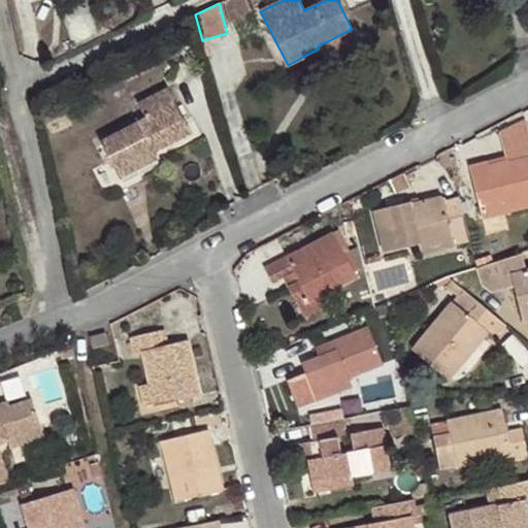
[(318,46),(319,48),(323,57),(358,40),(352,29),(318,46)]
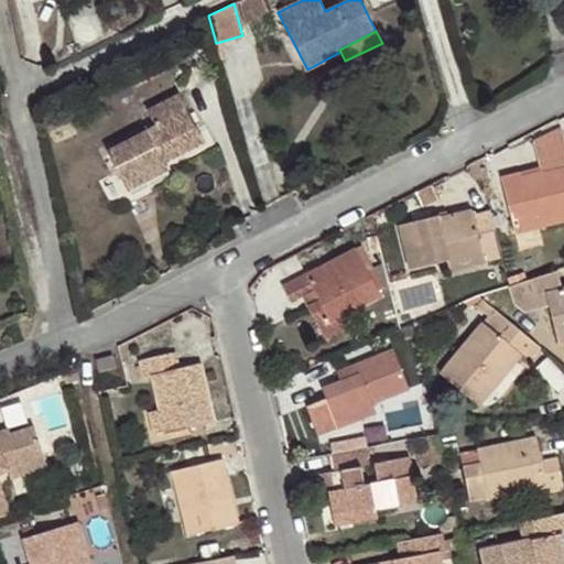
[(108,150),(123,179),(142,170),(148,181),(170,170),(165,162),(207,141),(181,93),(150,108),(156,125),(108,150)]
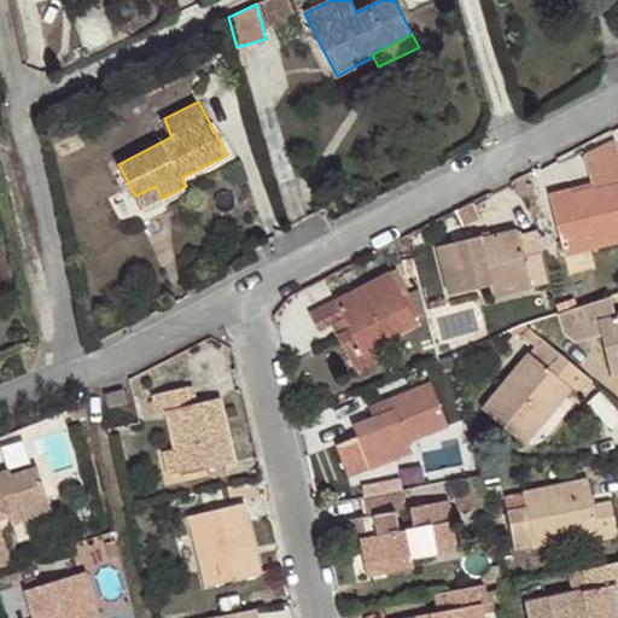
[(598,188),(617,182),(617,146),(616,139),(589,152),(598,188)]
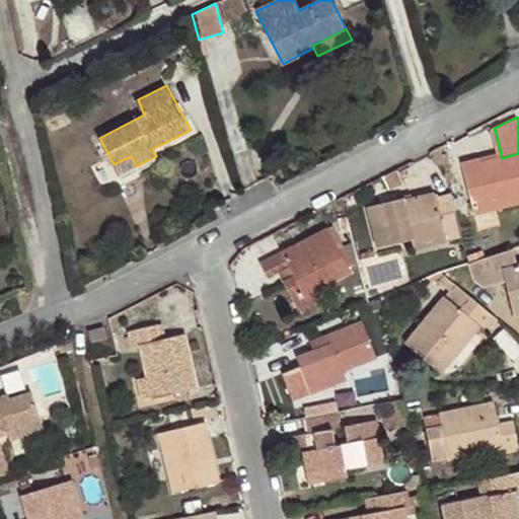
[(455,160),(451,142),(441,147),(445,162),(455,160)]
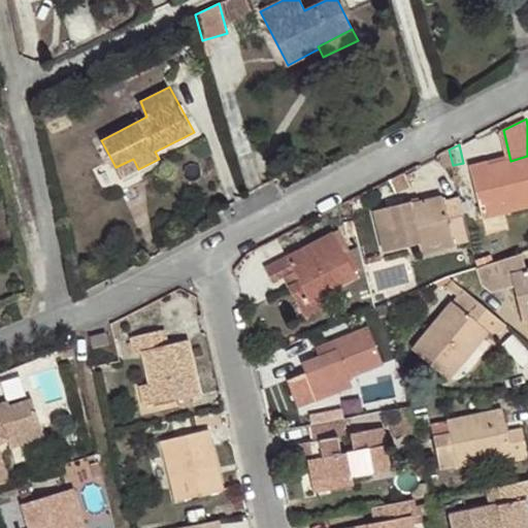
[(449,150),(439,154),(444,168),(453,165),(449,150)]
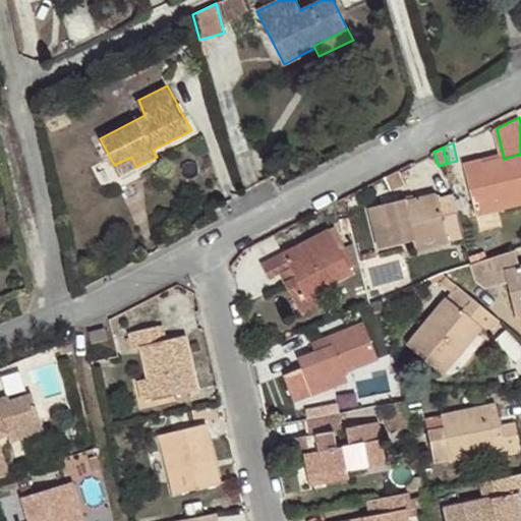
[(520,198),(520,154),(504,159),(484,164),(482,159),(465,163),(474,197),(476,210),(520,198)]
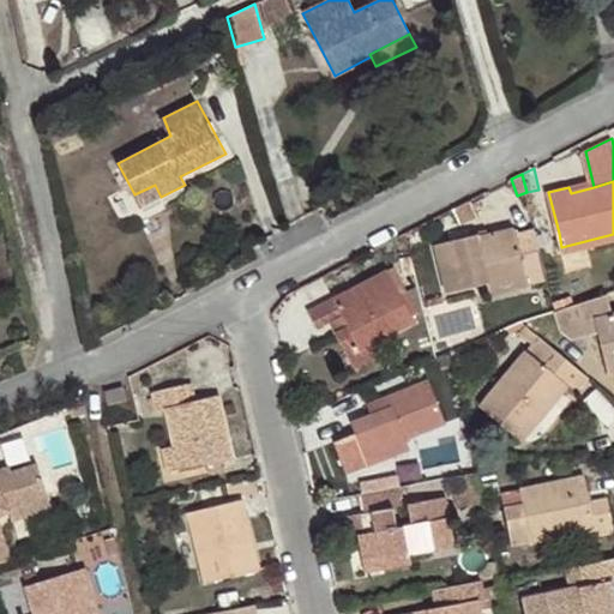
[(155,185),(134,194),(140,206),(161,197),(155,185)]
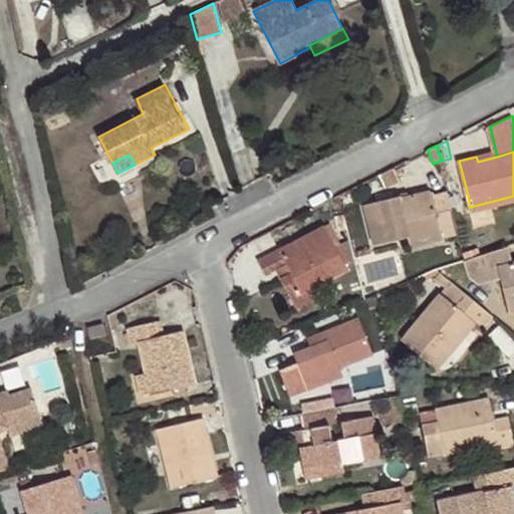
[(401,180),(394,168),(378,175),(386,188),(401,180)]
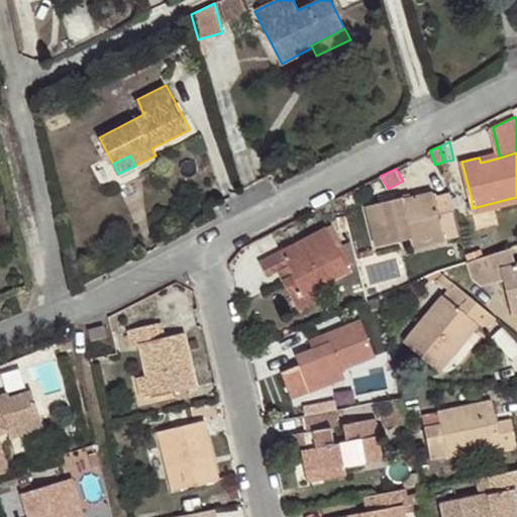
[(461,234),(451,194),(434,198),(433,193),(403,200),(403,198),(367,206),(377,245),(411,238),(442,230),(444,238),(461,234)]
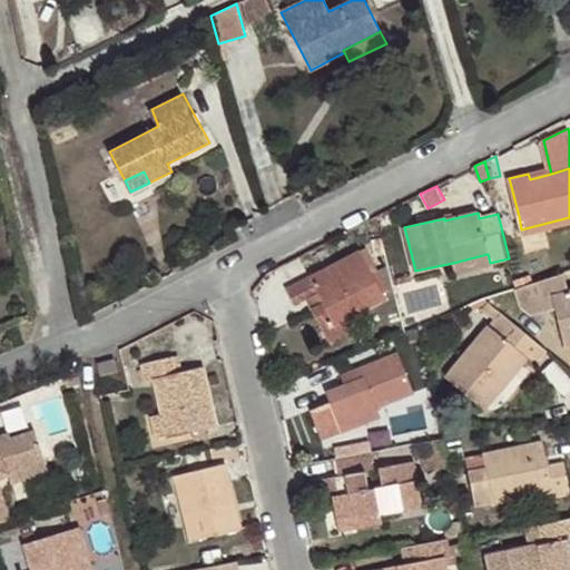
[(521,229),(519,216),(512,218),(517,236),(523,236),(522,234),(521,229)]
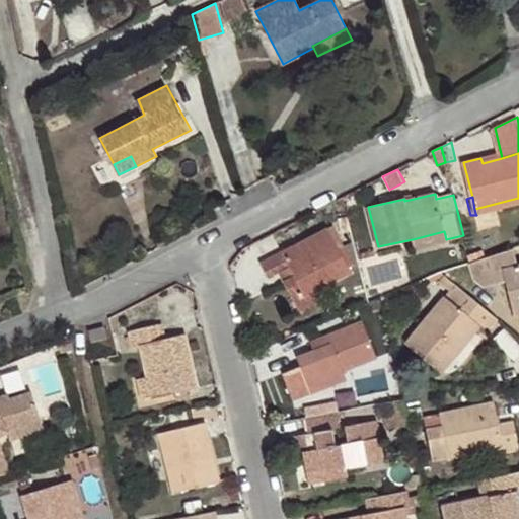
[(518,204),(518,198),(474,209),(475,213),(476,215),(518,204)]
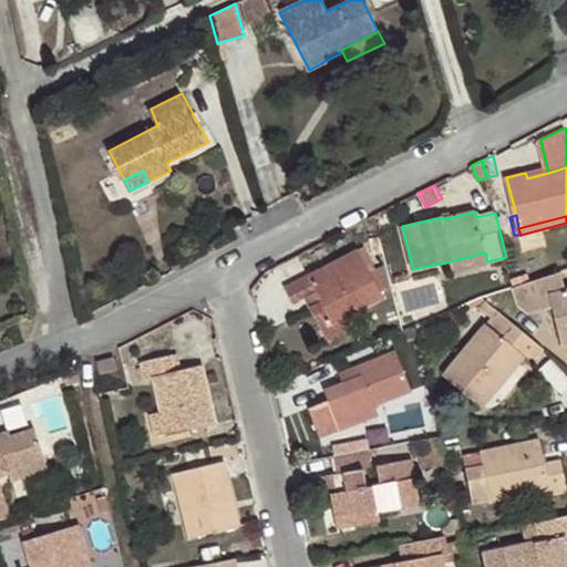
[(363,246),(357,249),(380,292),(385,289),(363,246)]
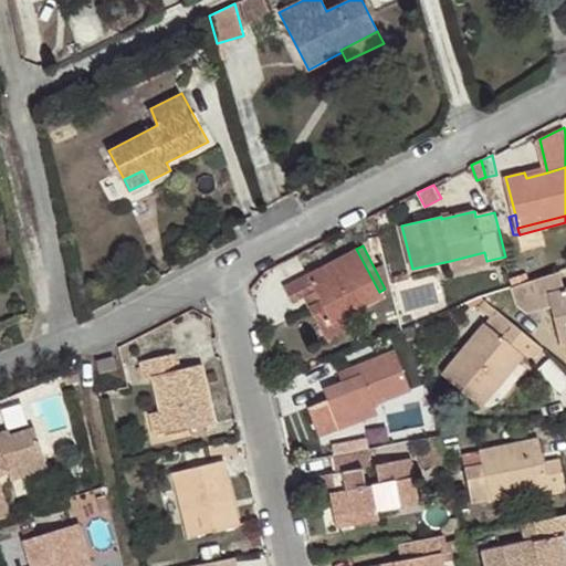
[(356,249),(284,286),(292,302),(304,296),(321,328),(347,314),(381,297),(379,292),(356,249)]
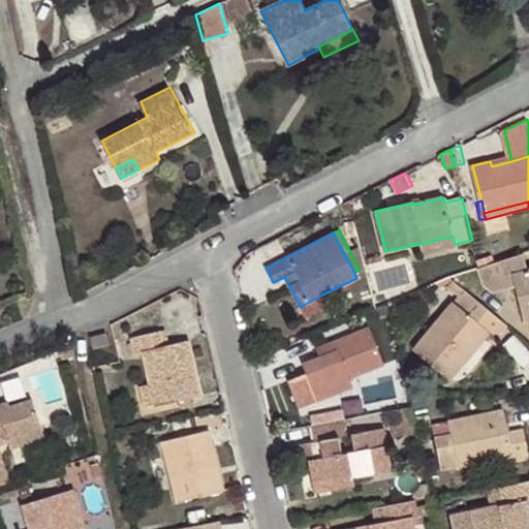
[(453,236),(421,244),(423,253),(455,244),(453,236)]
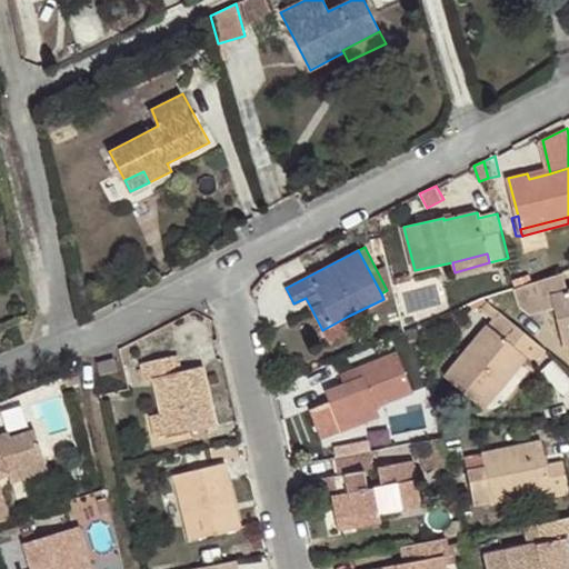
[(568,291),(568,292),(562,270),(515,288),(520,308),(529,316),(555,309),(565,346),(568,343),(568,291)]
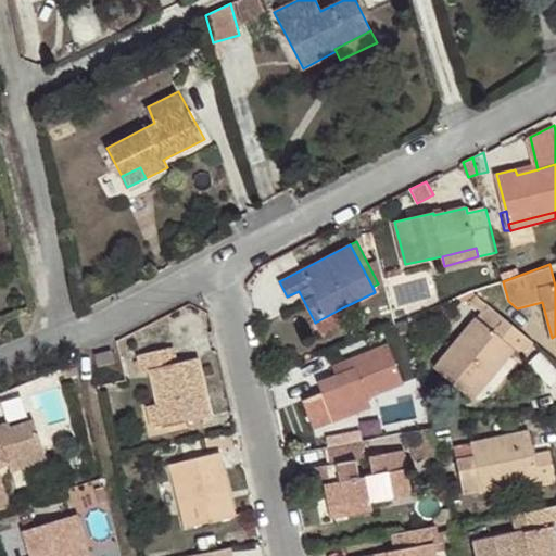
[(523,356),(534,341),(490,303),(437,367),(474,399),(514,350),(523,356)]
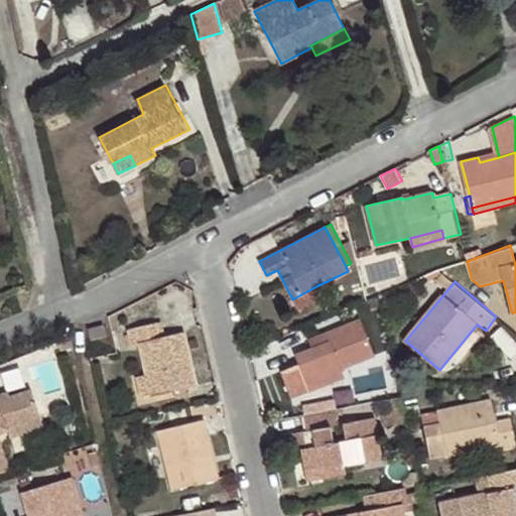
[(316,286),(292,299),(297,310),(323,296),(316,286)]
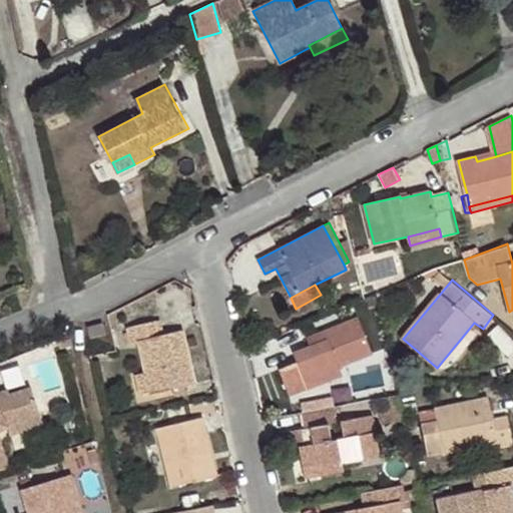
[(358,319),(307,340),(310,347),(294,355),(296,363),(280,370),(290,396),(342,375),(339,368),(373,354),(358,319)]
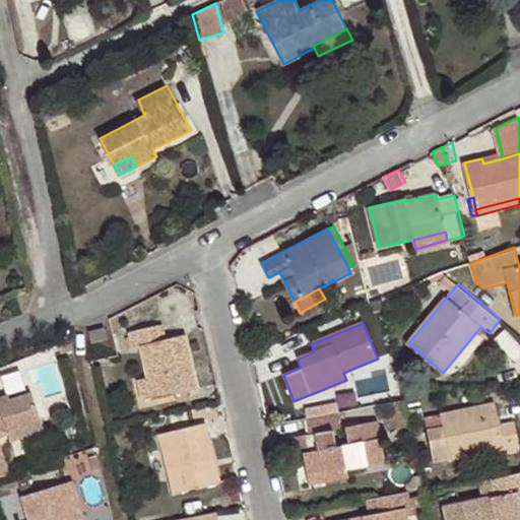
[(141,346),(149,379),(153,398),(154,400),(177,395),(187,392),(198,389),(186,336),(163,341),(159,326),(130,333),(133,347),(141,346)]
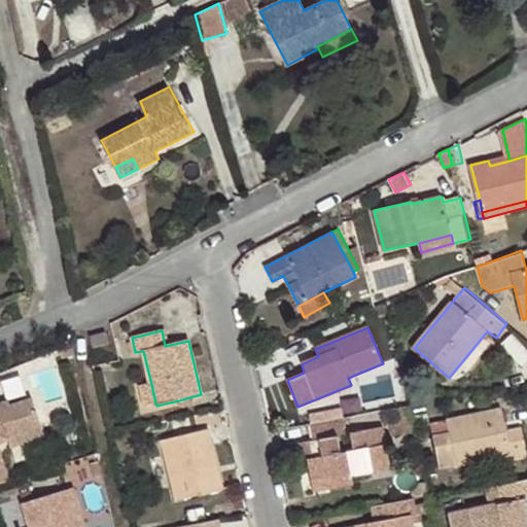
[(109,343),(106,334),(92,337),(94,347),(109,343)]
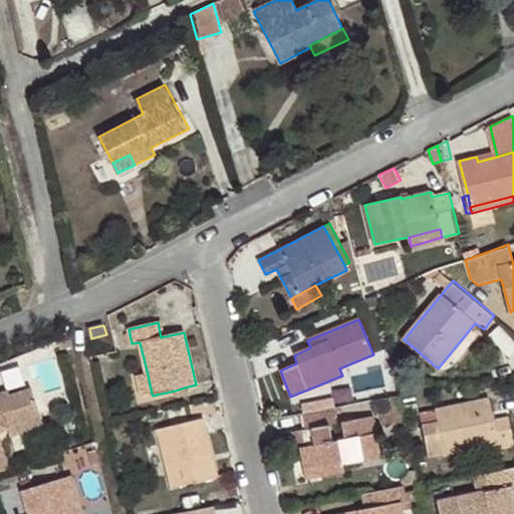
[(310,347),(307,340),(290,347),(294,355),(310,347)]
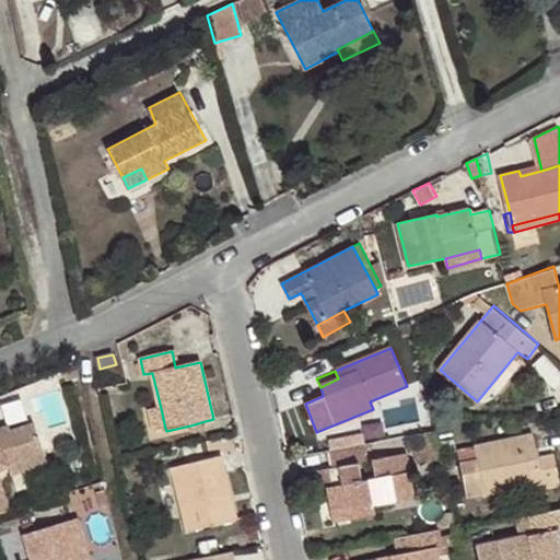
[(165,429),(161,408),(149,410),(153,431),(165,429)]
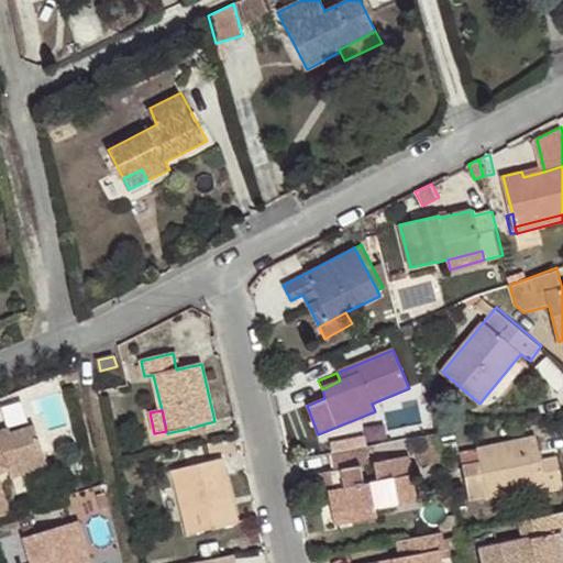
[(205,434),(202,424),(191,428),(195,437),(205,434)]
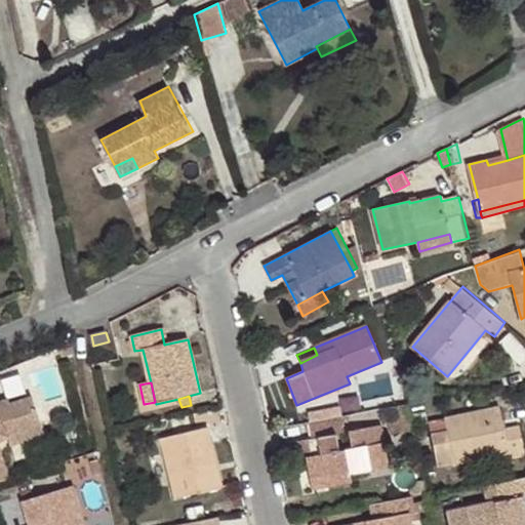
[(0,441),(6,439),(41,428),(32,399),(10,406),(7,400),(0,402),(0,441)]
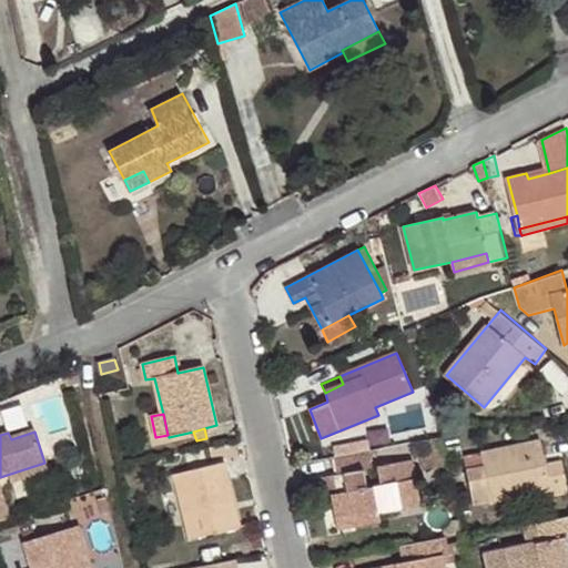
[(567,494),(567,490),(561,460),(546,464),(540,440),(465,457),(475,506),(550,489),(553,497),(567,494)]
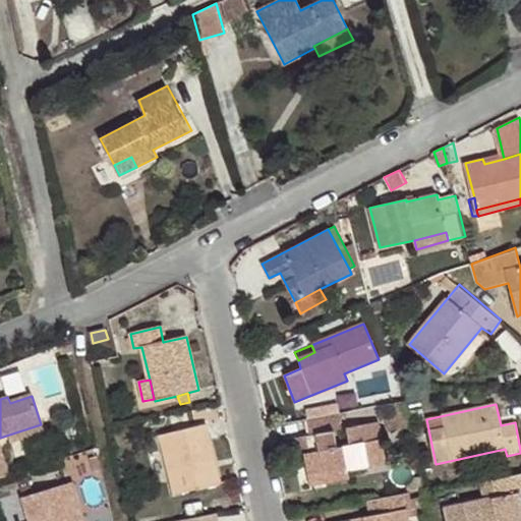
[(341,429),(338,413),(306,419),(309,436),(300,438),(303,455),(308,476),(347,469),(348,472),(388,465),(379,422),(346,428),(349,445),(338,448),(334,431),(341,429)]
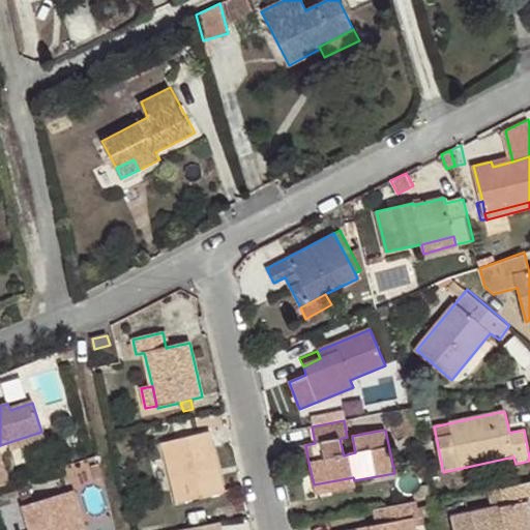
[(45,442),(41,432),(6,443),(10,452),(45,442)]
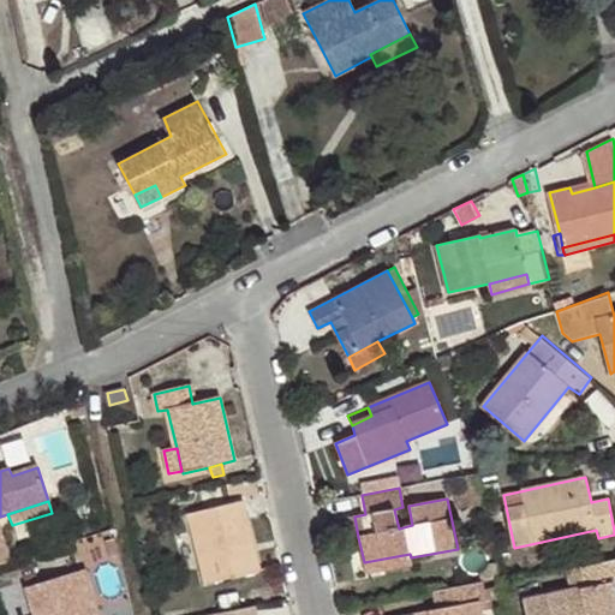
[(249,520),(243,502),(190,517),(206,584),(261,569),(256,551),(254,551),(245,521),(249,520)]
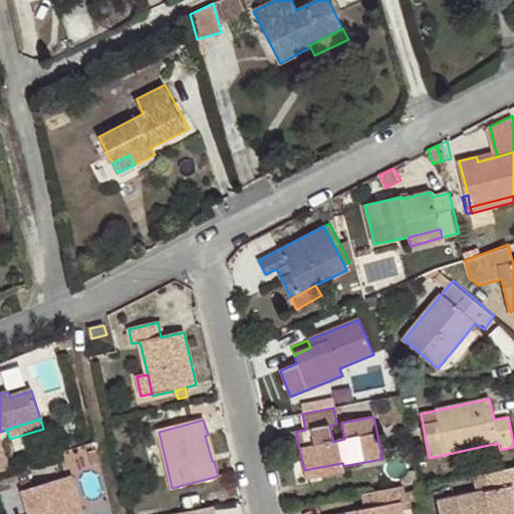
[(299,449),(296,432),(289,433),(292,450),(299,449)]
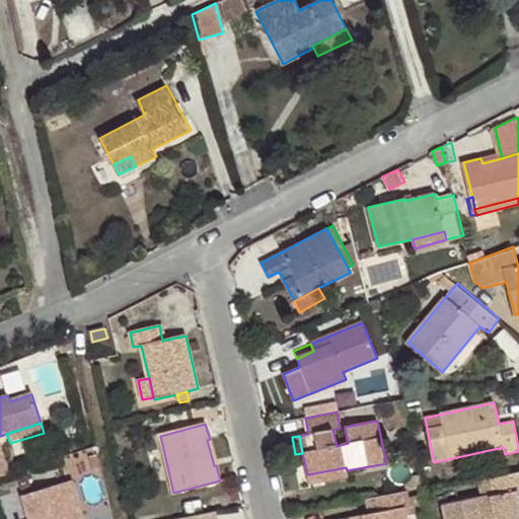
[(0,475),(9,473),(0,449),(0,475)]
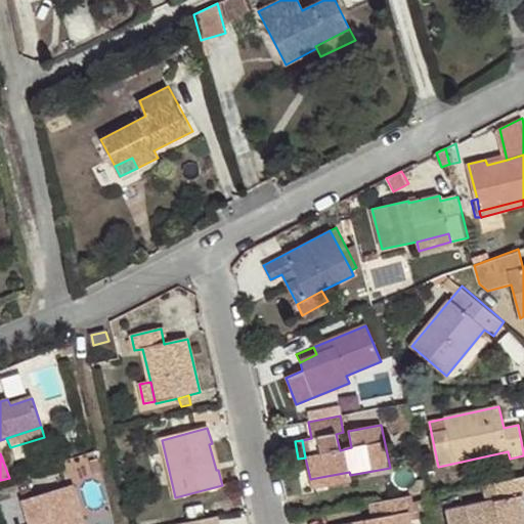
[(352,481),(350,475),(349,472),(310,479),(311,489),(352,481)]
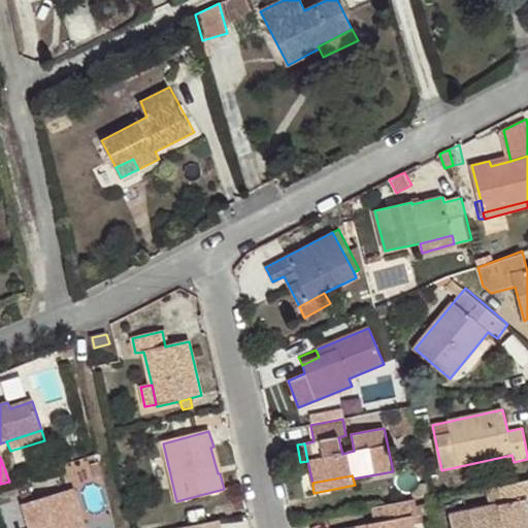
[(527,481),(488,490),(487,490),(491,506),(449,516),(452,527),(527,527),(527,513),(525,499),(527,498),(527,481)]
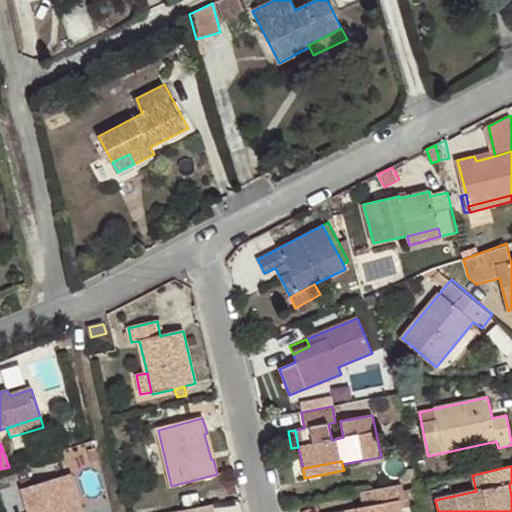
[(74,511),(74,510),(81,507),(71,474),(20,489),(27,511),(74,511)]
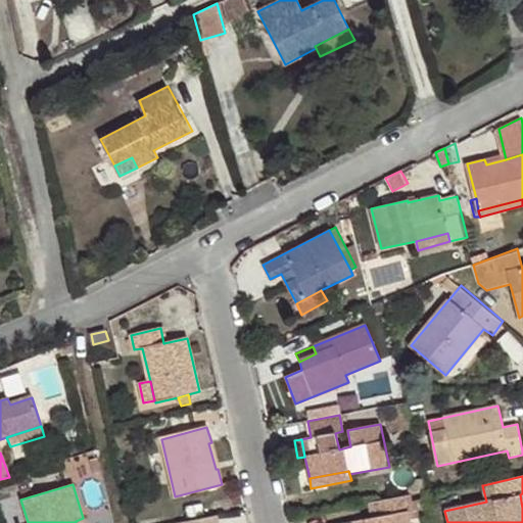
[(411,493),(370,502),(373,517),(366,518),(367,522),(410,522),(408,512),(414,510),(411,493)]
